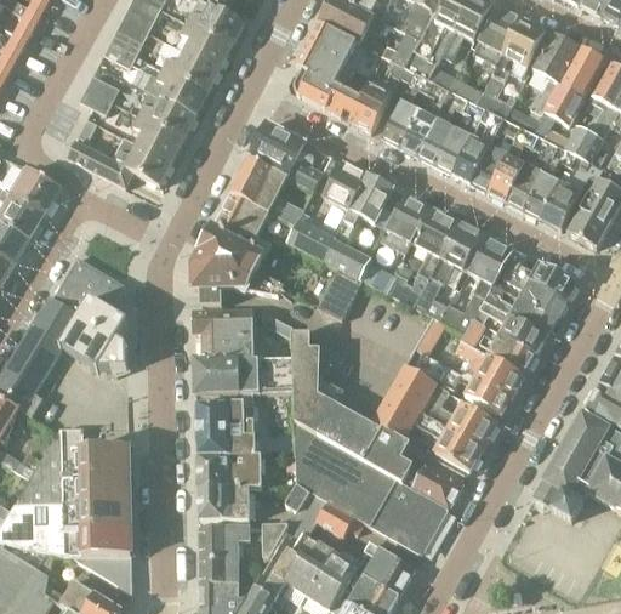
[(23,15),(13,30),(27,39),(41,12),(28,5),(20,0),(1,0),(9,5),(9,6),(23,15)]
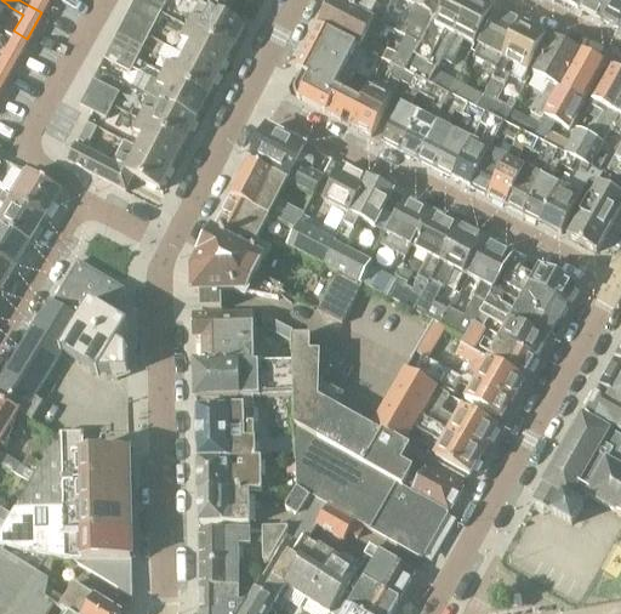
[(30,0),(28,5),(41,12),(49,0),(30,0)]
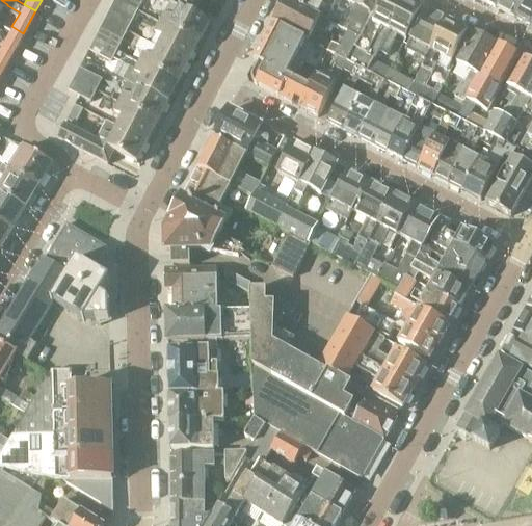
[(125,25),(129,16),(132,17),(137,6),(126,0),(112,0),(105,15),(125,25)]
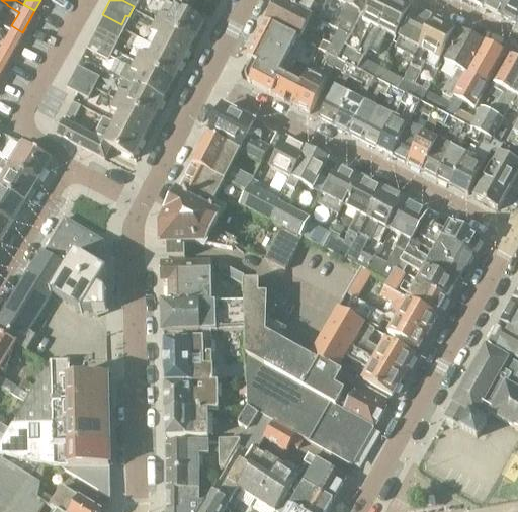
[(321,16),(318,14),(290,0),(275,0),(266,18),(299,35),(307,22),(316,26),(321,16)]
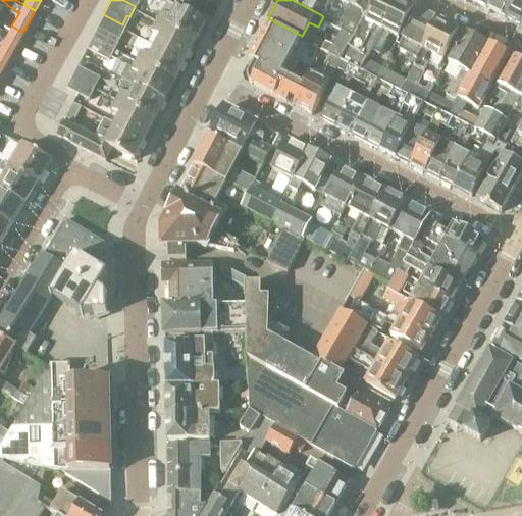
[(293,0),(320,14),(327,0),(293,0)]
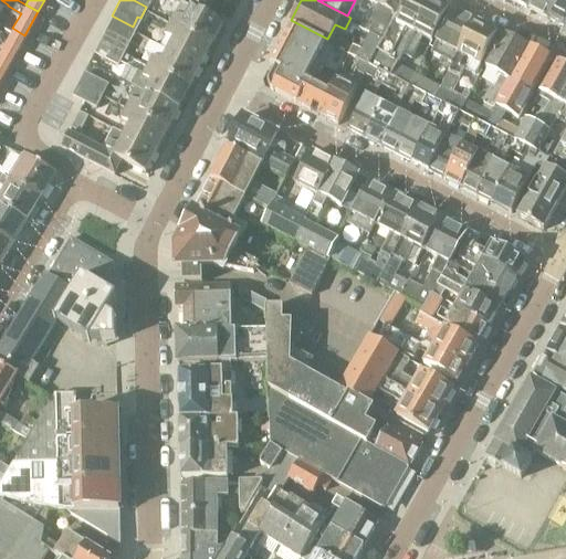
[(367,18),(364,24),(370,28),(383,34),(386,29),(396,9),(378,0),(377,0),(367,18)]
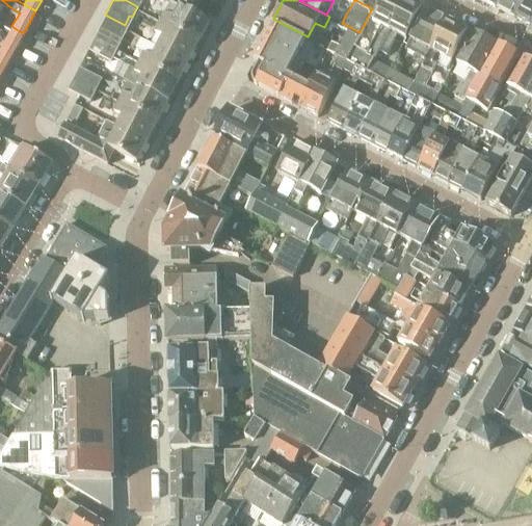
[(367,50),(353,44),(347,56),(355,61),(368,68),(374,56),(379,46),(402,0),(381,0),(374,17),(381,21),(367,50)]
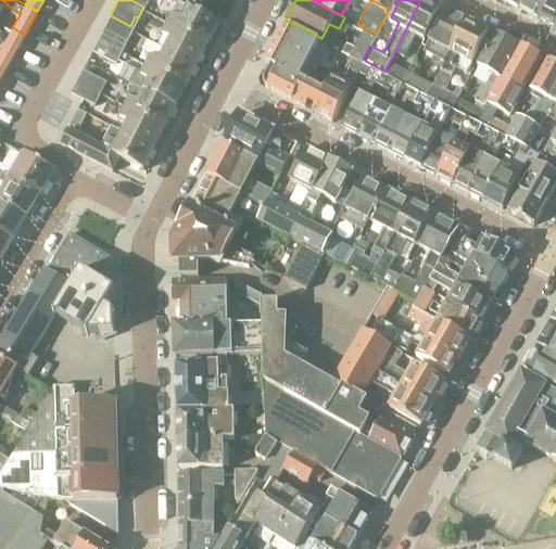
[(370,0),(371,0),(389,9),(393,0),(370,0)]
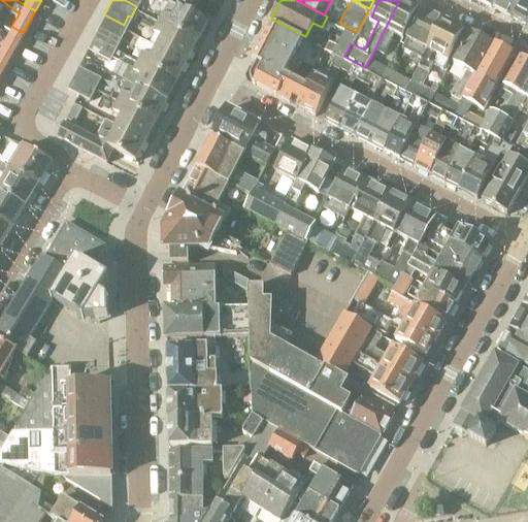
[(399,0),(376,45),(385,50),(394,30),(403,34),(420,1),(418,0),(399,0)]
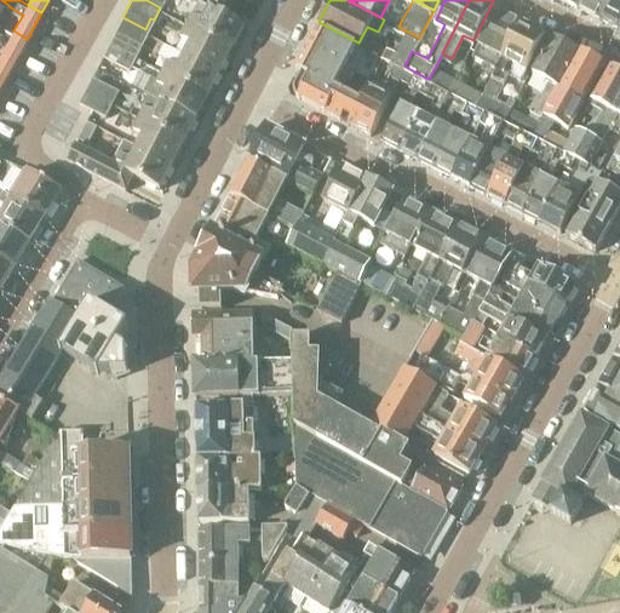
[(578,0),(577,3),(601,15),(607,0),(578,0)]
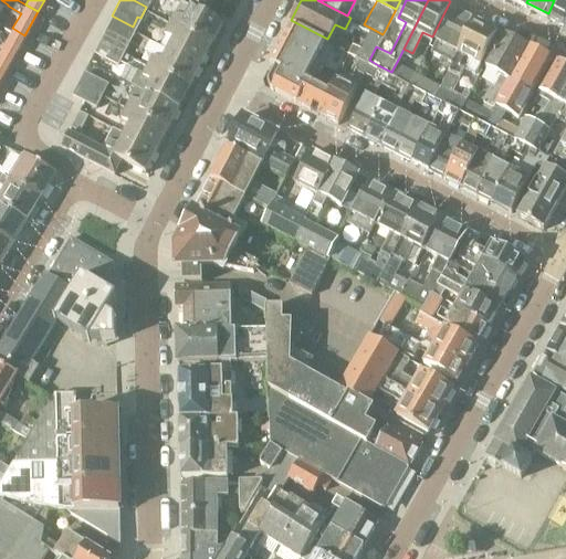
[(554,0),(548,13),(565,22),(565,0),(554,0)]
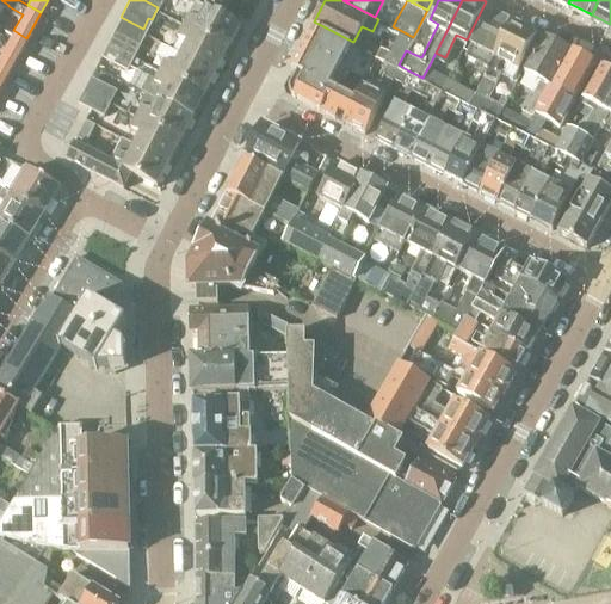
[(189,8),(184,20),(228,43),(241,19),(207,1),(199,14),(189,8)]
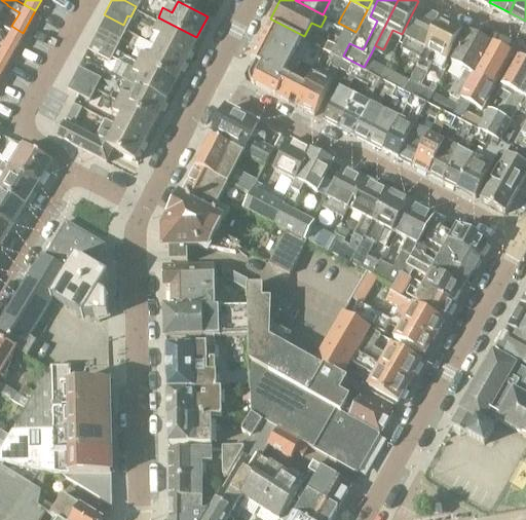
[(421,3),(401,43),(421,53),(442,13),(421,3)]
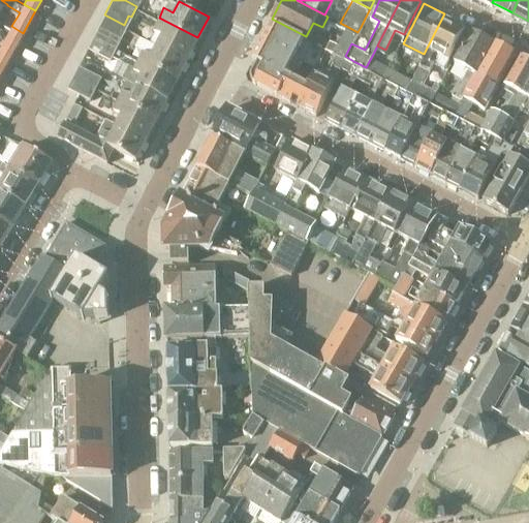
[(424,54),(418,64),(429,69),(433,60),(443,65),(465,24),(444,13),(424,54)]
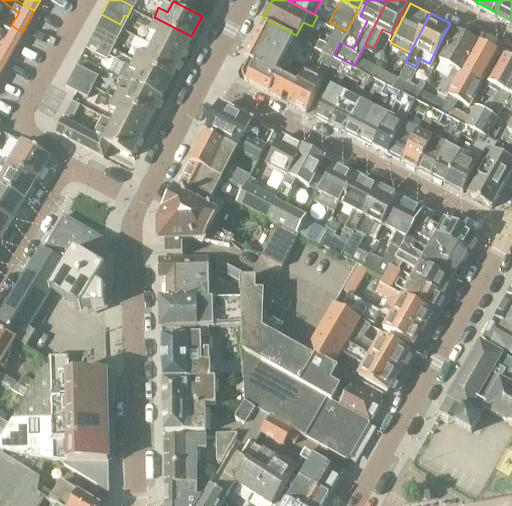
[(181,55),(191,36),(154,17),(149,27),(158,31),(153,41),(181,55)]
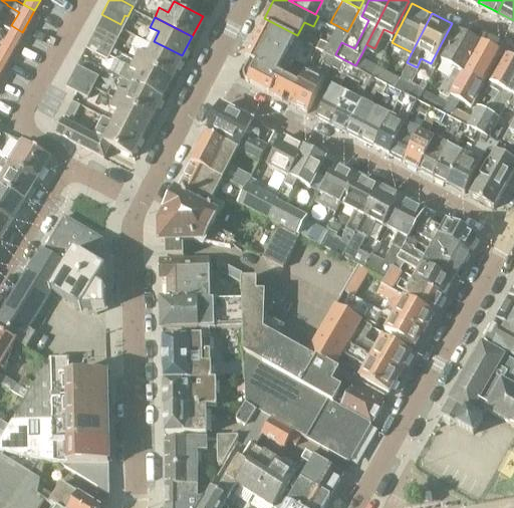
[(301,37),(297,35),(264,18),(245,54),(250,57),(243,70),(245,76),(282,95),(292,77),(283,72),(301,37)]
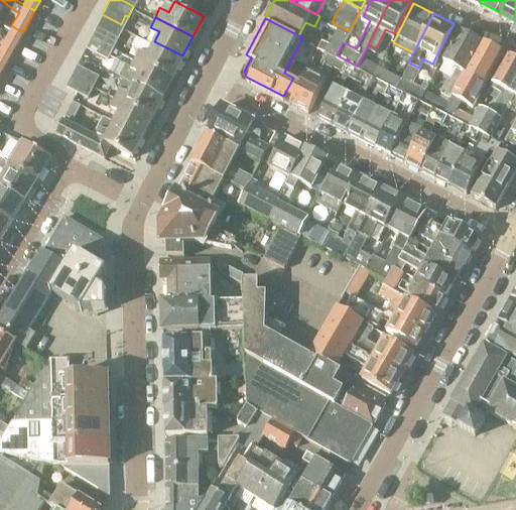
[(98,23),(92,33),(113,44),(119,34),(98,23)]
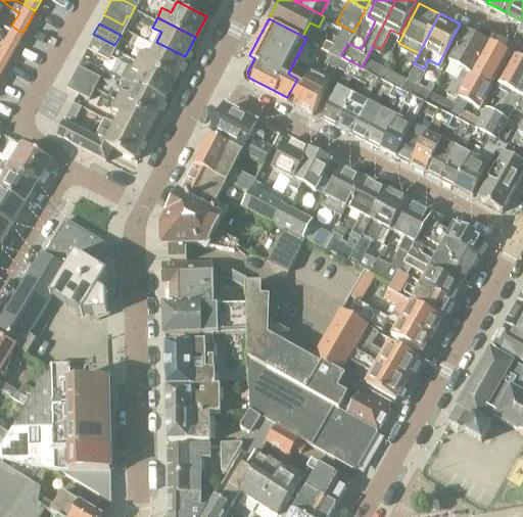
[(0,47),(11,53),(22,33),(11,26),(0,45),(0,47)]
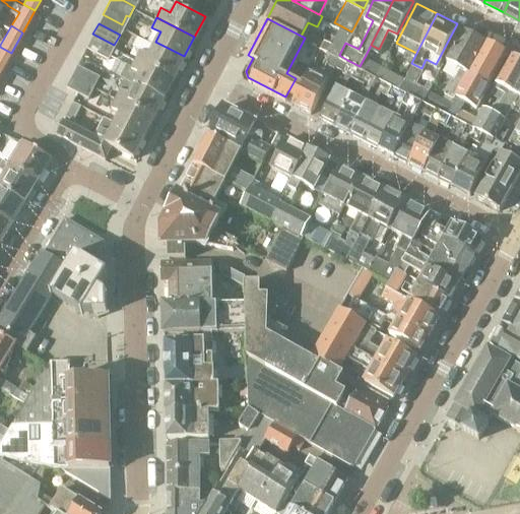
[(325,38),(321,46),(328,50),(330,51),(339,56),(339,55),(345,43),(351,31),(340,25),(332,42),(325,38)]
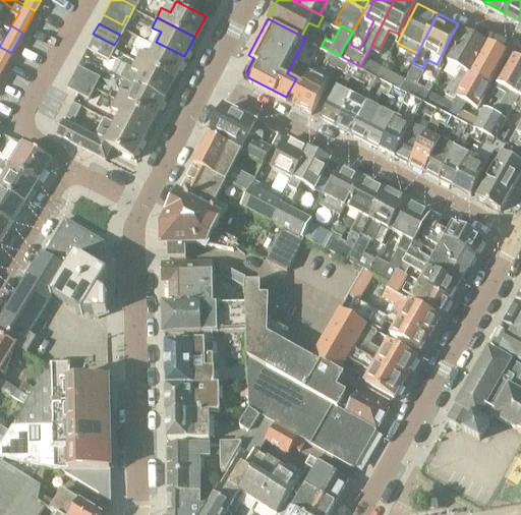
[(456,74),(447,91),(457,95),(470,69),(486,39),(465,27),(448,58),(462,66),(458,75),(456,74)]
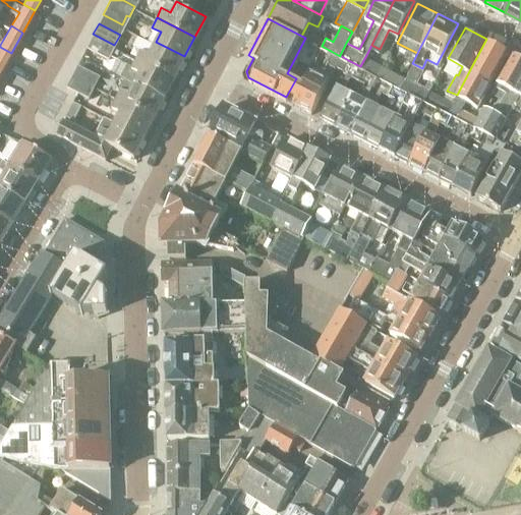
[(109,56),(114,45),(93,34),(88,45),(109,56)]
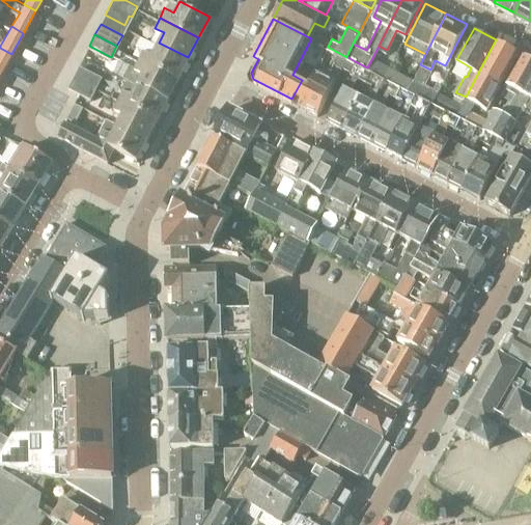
[(496,39),(479,71),(501,82),(518,51),(496,39)]
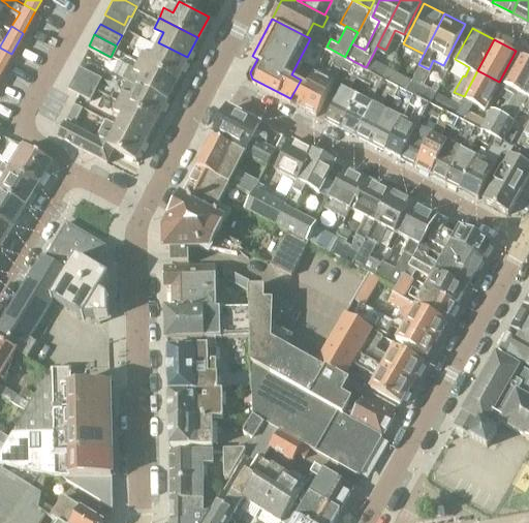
[(144,48),(138,57),(177,78),(187,57),(158,42),(153,52),(144,48)]
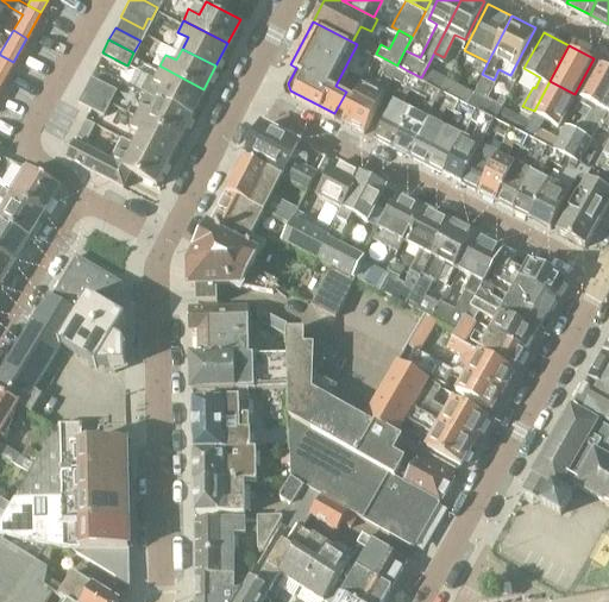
[(0,55),(0,85),(13,62),(0,55)]
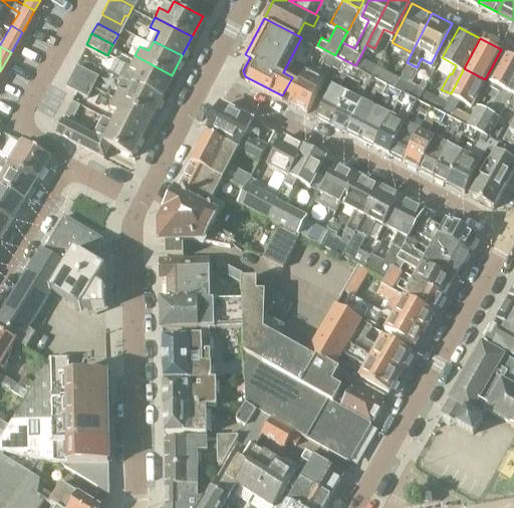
[(326,50),(323,57),(324,60),(330,63),(331,62),(335,55),(326,50)]
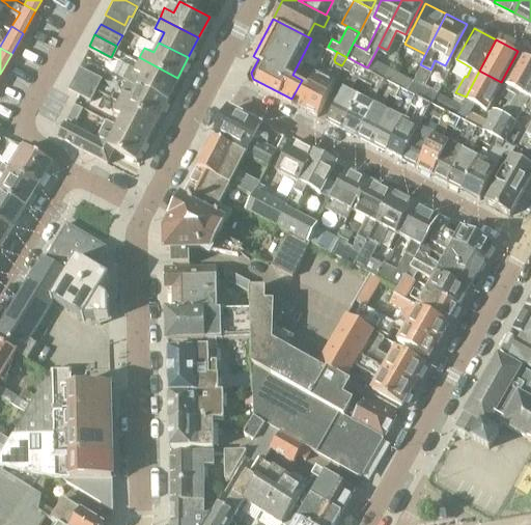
[(530,57),(523,53),(505,86),(521,94),(524,90),(530,93),(530,57)]
